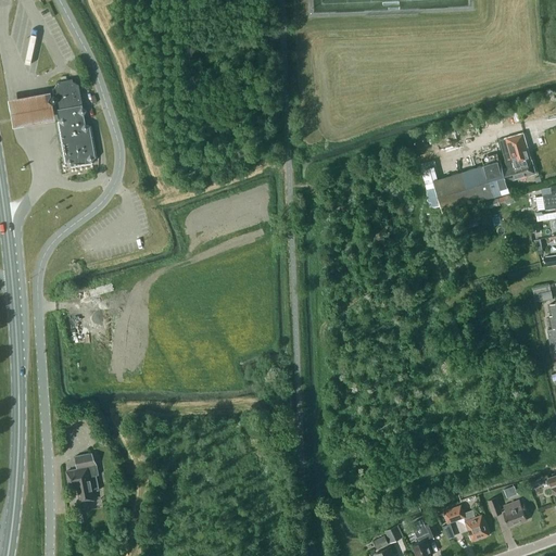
[(78,84),(77,84),(73,81),(72,79),(57,81),(57,84),(53,88),(52,88),(53,96),(52,97),(50,99),(50,100),(52,101),(54,103),(55,103),(61,106),(62,116),(60,121),(58,121),(59,126),(85,122),(78,84)]
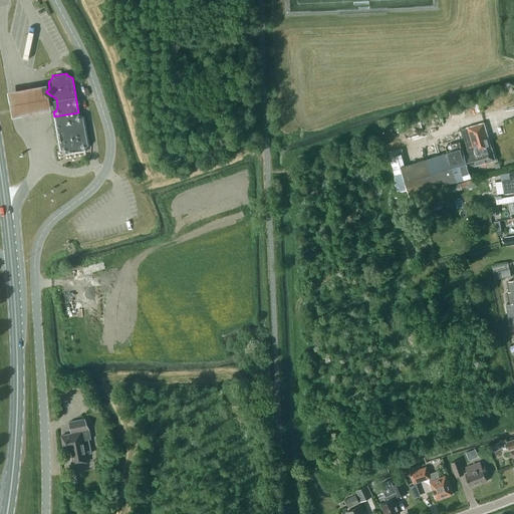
[(51,109),(48,93),(46,92),(46,91),(48,89),(47,85),(45,85),(42,85),(32,87),(20,89),(10,91),(7,92),(10,110),(10,111),(10,112),(11,116),(14,115),(24,114),(37,111),(47,110),(50,109),(51,109)]
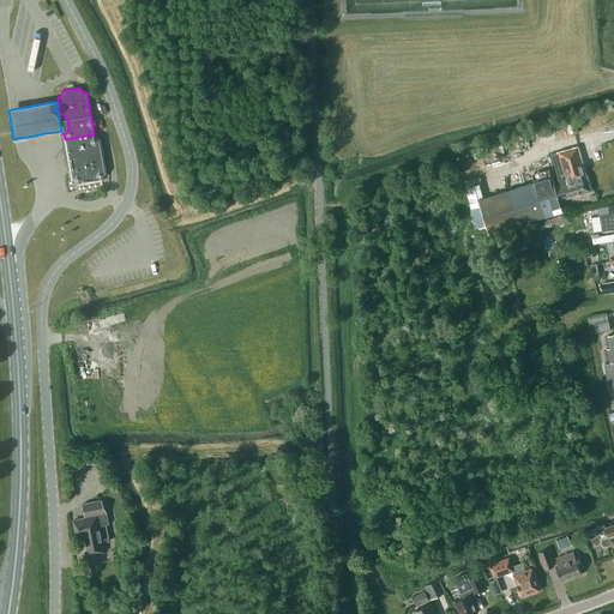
[(102,179),(106,174),(107,174),(101,139),(98,139),(95,136),(94,134),(65,139),(72,179),(72,180),(73,180),(78,182),(79,185),(102,180),(102,179)]
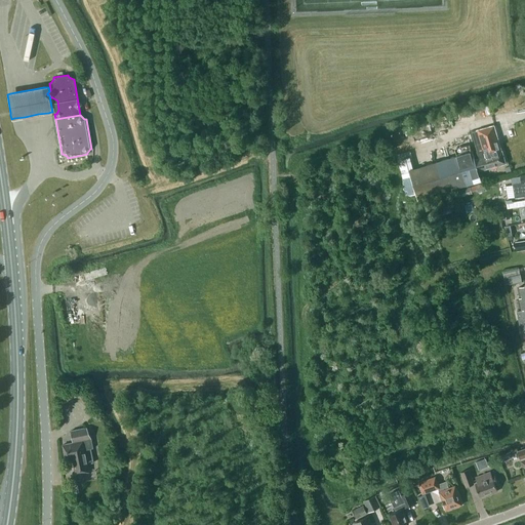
[(479,158),(475,159),(478,171),(506,163),(501,151),(494,125),(478,130),(472,132),(477,151),(479,158)]
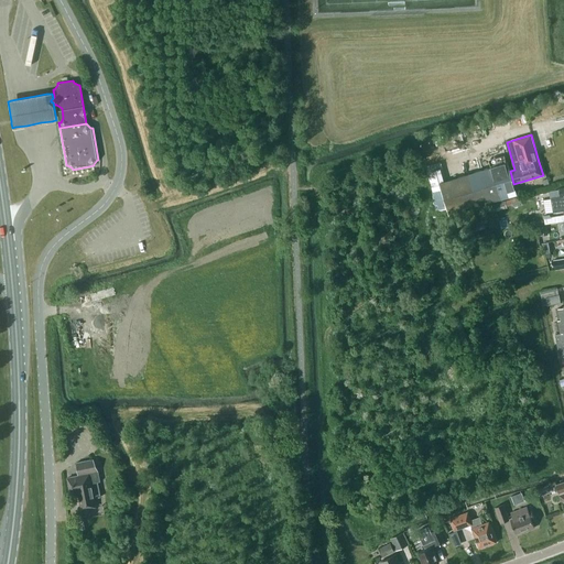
[(443,169),(441,162),(426,166),(429,173),(443,169)]
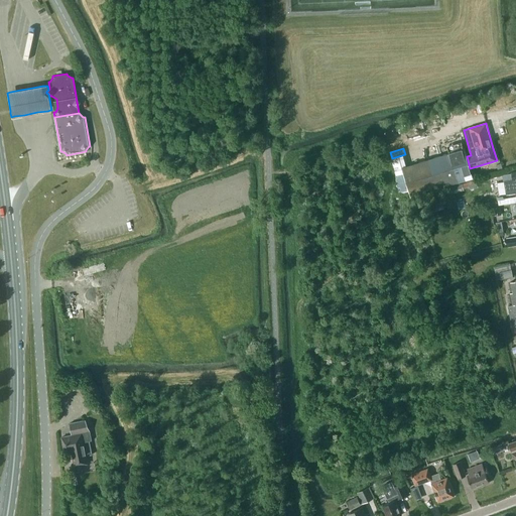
[(473,177),(470,168),(467,156),(464,148),(402,167),(411,197),(473,177)]
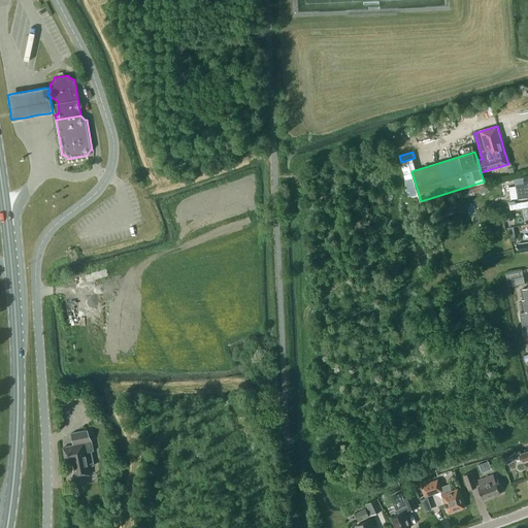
[(527,174),(523,176),(524,184),(516,185),(518,198),(527,197),(527,199),(527,174)]
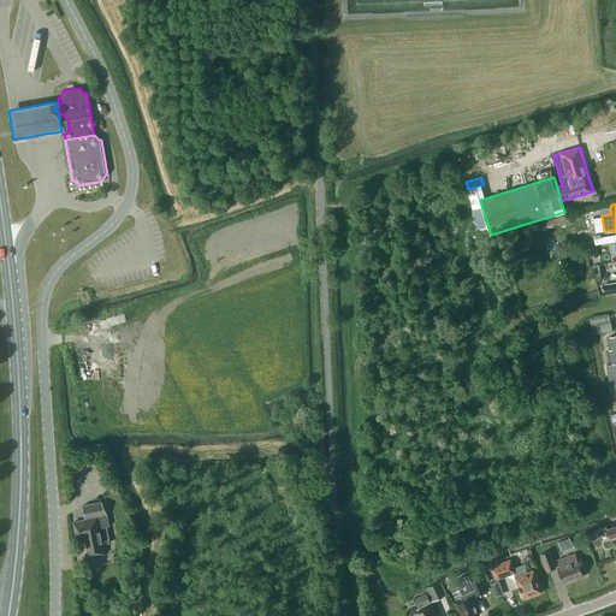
[(568,214),(558,218),(561,226),(570,224),(568,214)]
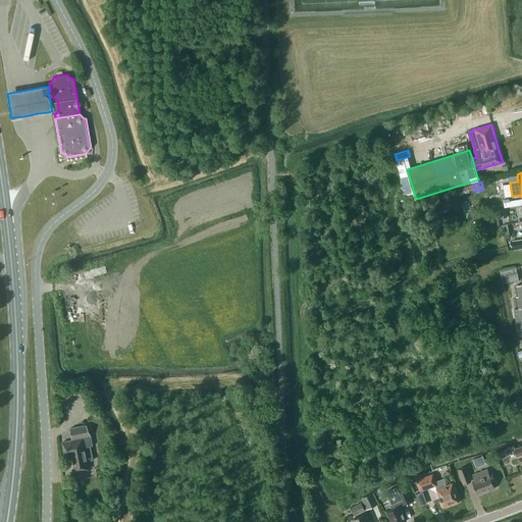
[(474,190),(473,184),(448,191),(450,198),(469,193),(469,192),(474,190)]
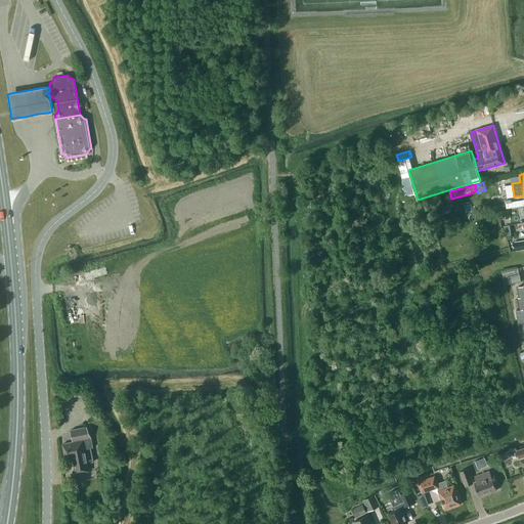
[(503,219),(509,218),(508,210),(500,211),(503,219)]
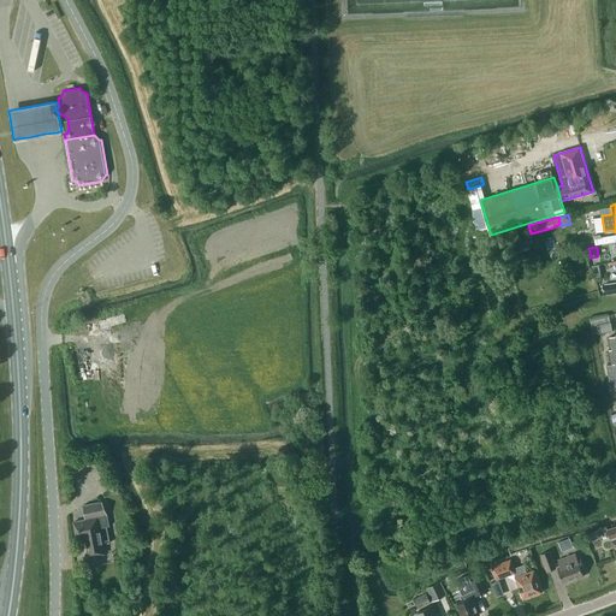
[(615,282),(604,284),(605,295),(615,292),(615,282)]
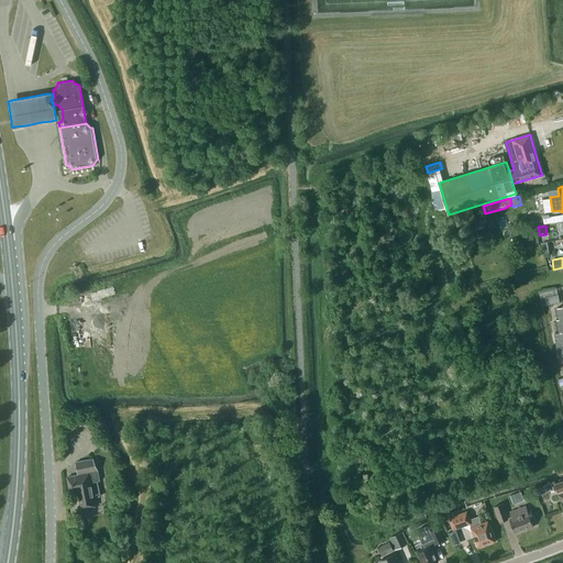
[(560,302),(558,294),(544,297),(547,305),(560,302)]
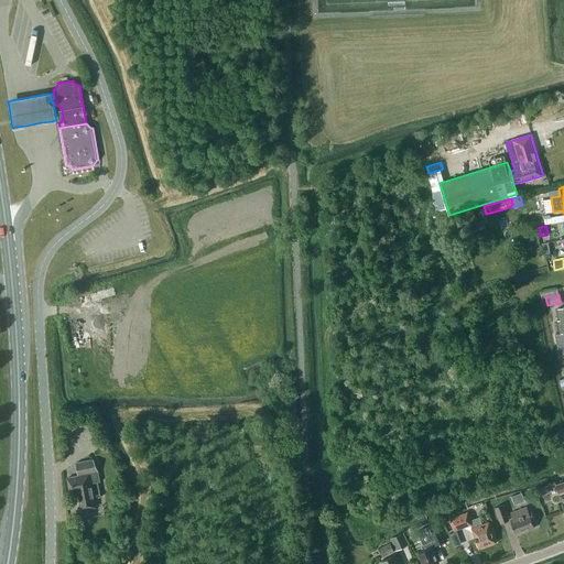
[(563,304),(563,305),(563,306),(559,308),(561,320),(557,321),(561,333),(554,334),(560,355),(563,354),(563,304)]
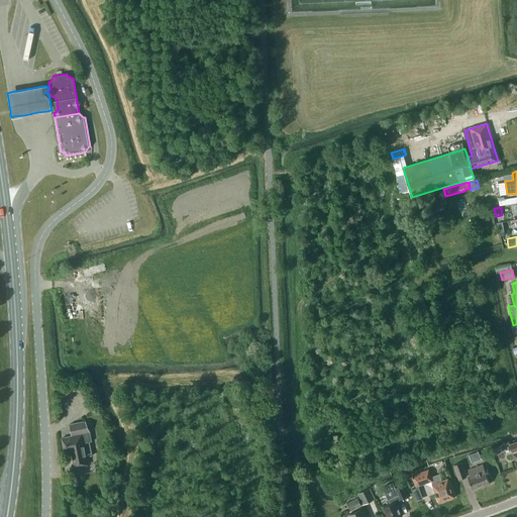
[(68,288),(61,289),(64,301),(70,300),(70,299),(68,288)]
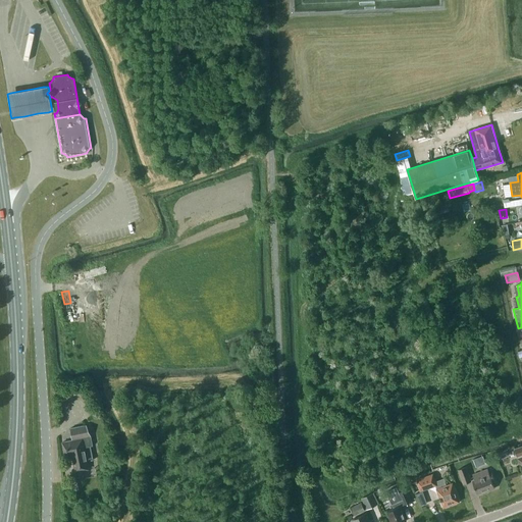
[(91,453),(94,453),(92,446),(90,436),(86,425),(70,428),(72,440),(62,442),(64,456),(71,454),(74,471),(88,469),(87,461),(93,460),(91,453)]
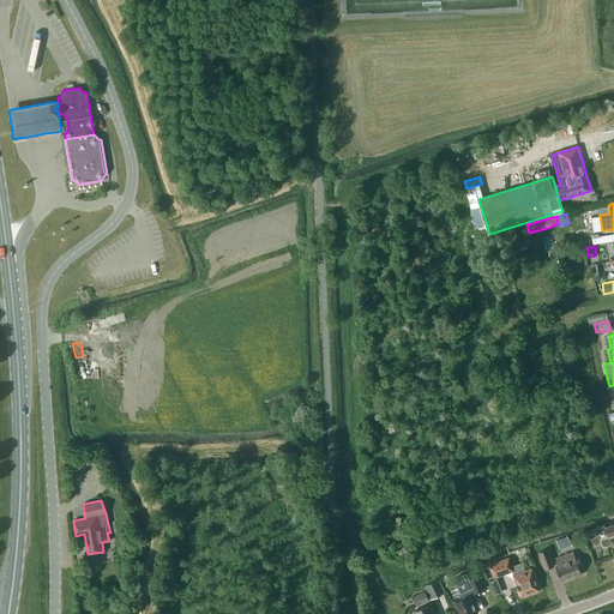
[(545,570),(554,566),(548,549),(539,553),(545,570)]
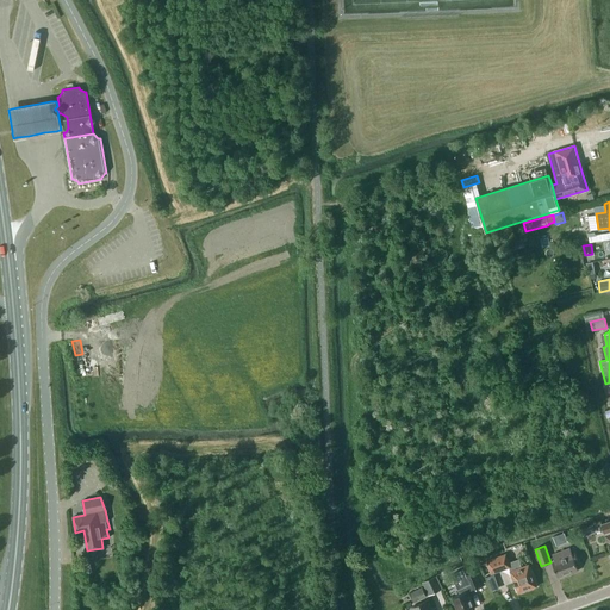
[(567,574),(578,571),(574,561),(577,561),(574,553),(572,554),(570,548),(552,554),(555,564),(553,565),(556,576),(566,572),(567,574)]
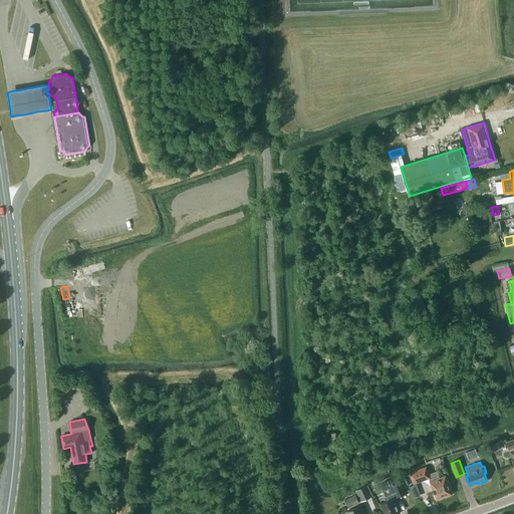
[(429,478),(431,482),(437,499),(452,494),(445,476),(439,478),(437,471),(429,474),(426,467),(410,473),(414,483),(429,478)]
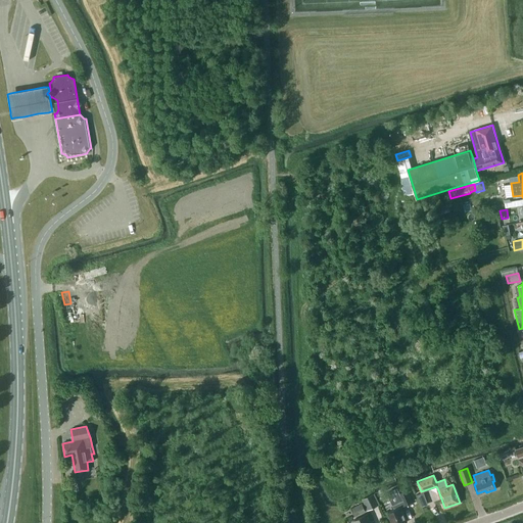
[(78,482),(68,483),(70,492),(79,490),(78,482)]
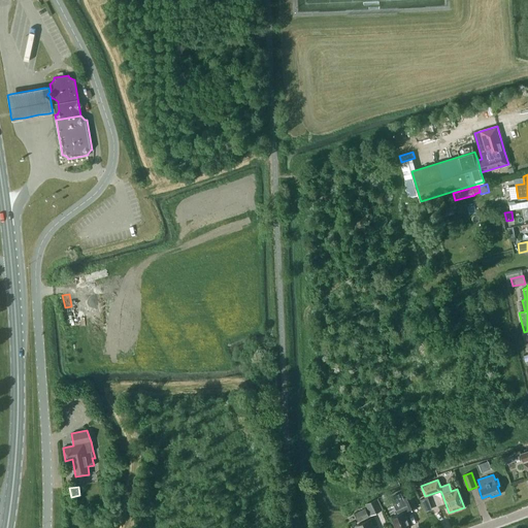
[(407,527),(410,527),(404,512),(416,506),(410,494),(403,498),(401,493),(391,497),(398,515),(391,518),(395,527),(407,527)]
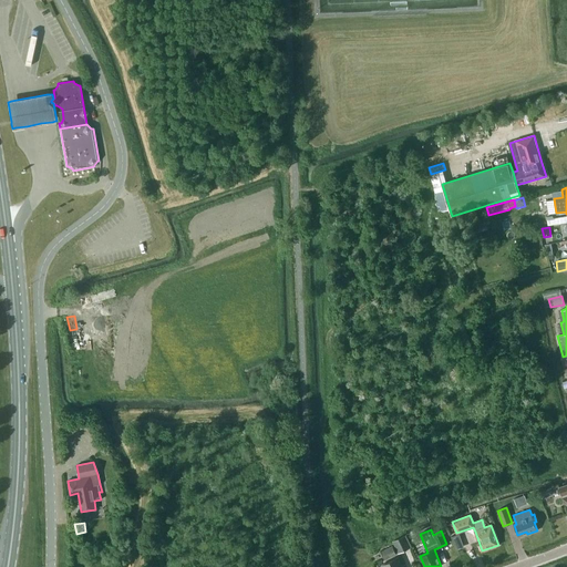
[(464,545),(460,533),(453,535),(457,548),(464,545)]
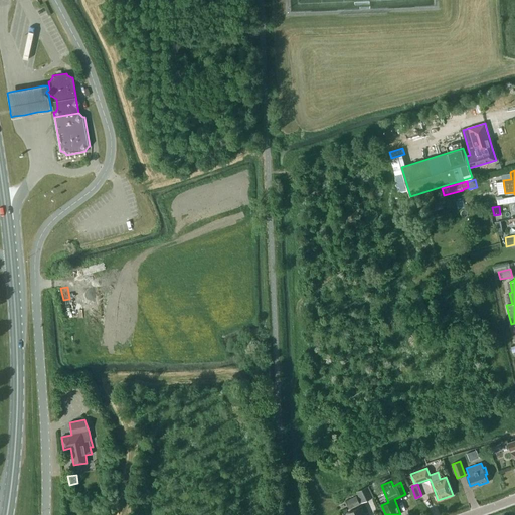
[(373,498),(368,486),(356,492),(362,503),(373,498)]
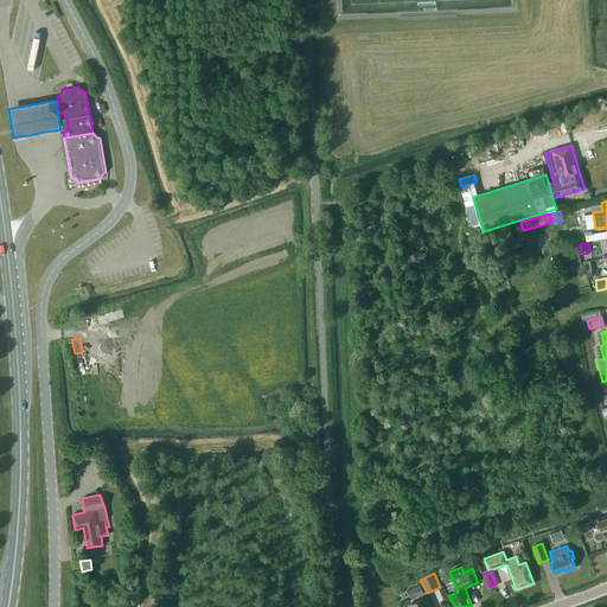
[(425,594),(421,585),(407,590),(411,600),(425,594)]
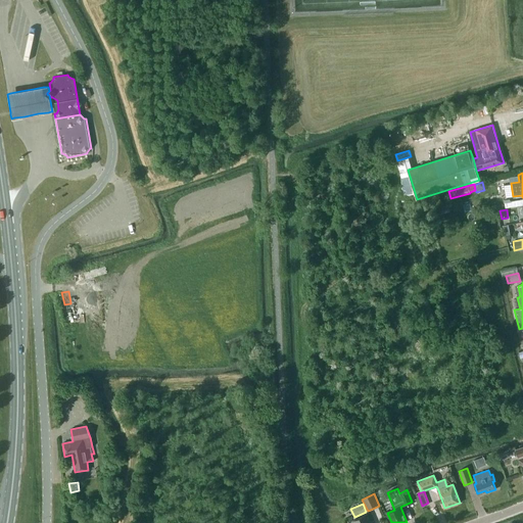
[(371,522),(367,514),(352,521),(352,522),(371,522)]
